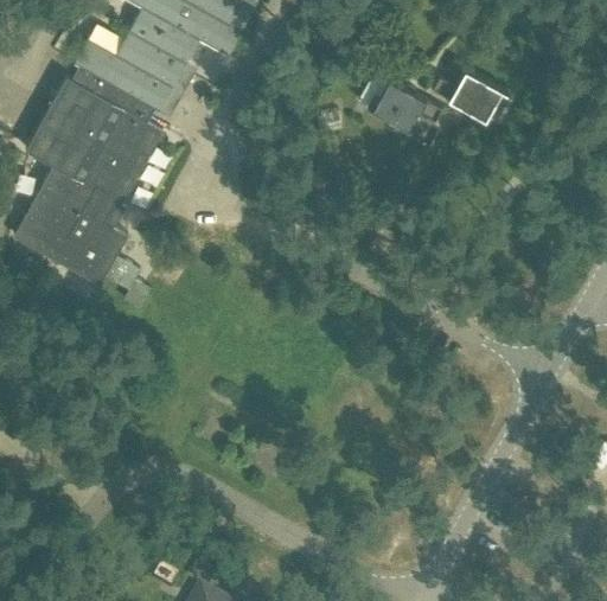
[(52,168),(13,238),(100,287),(127,238),(113,230),(125,209),(121,206),(163,133),(147,125),(154,112),(170,120),(197,71),(186,65),(199,43),(228,59),(255,10),(237,0),(121,0),(141,11),(115,57),(87,40),(72,66),(78,69),(71,82),(65,78),(25,153),(52,168)]
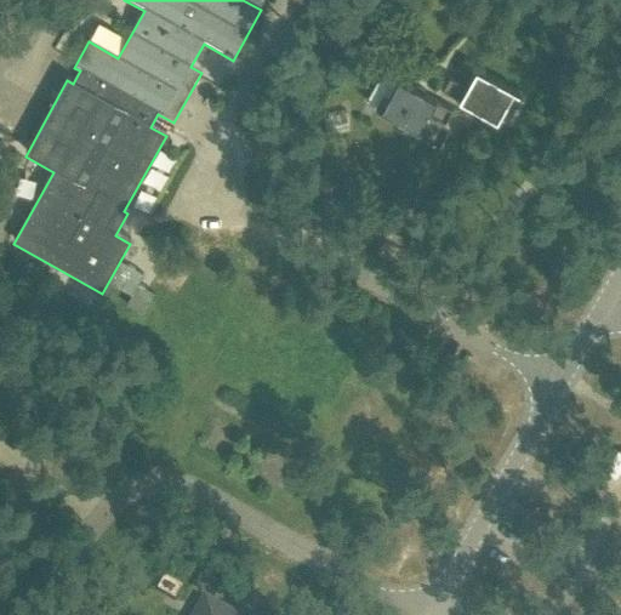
[(449,81),(442,96),(496,125),(513,95),(476,74),(466,91),(449,81)]
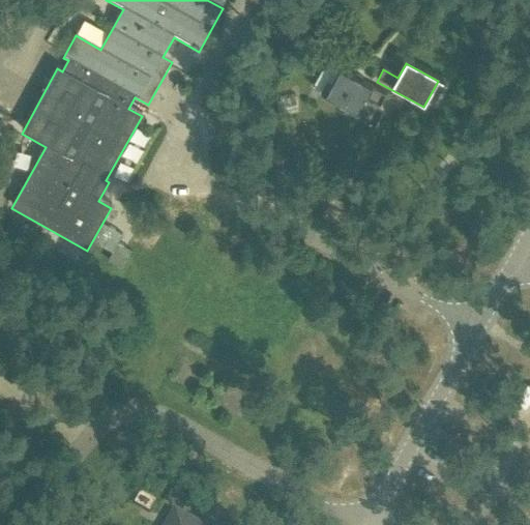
[(340,73),(325,98),(357,116),(365,103),(379,110),(386,98),(340,73)]
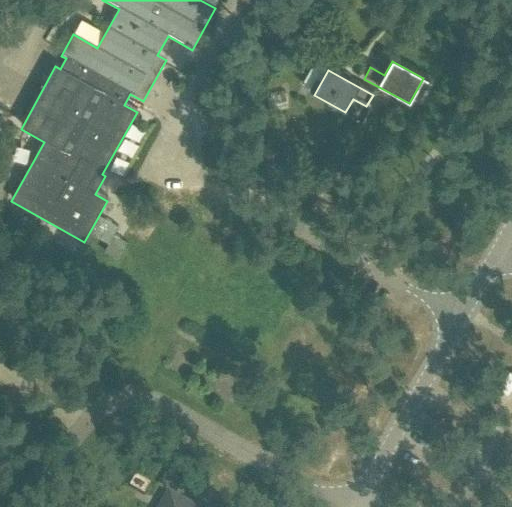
[(286,96),(266,101),(271,119),(291,113),(286,96)]
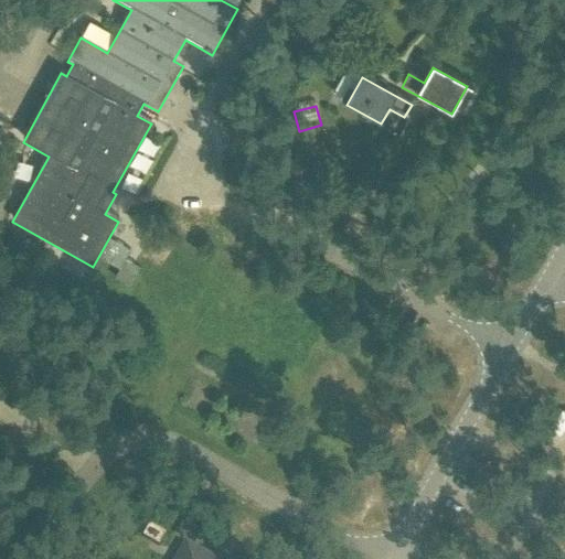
[(148,531),(141,544),(158,552),(163,540),(148,531)]
